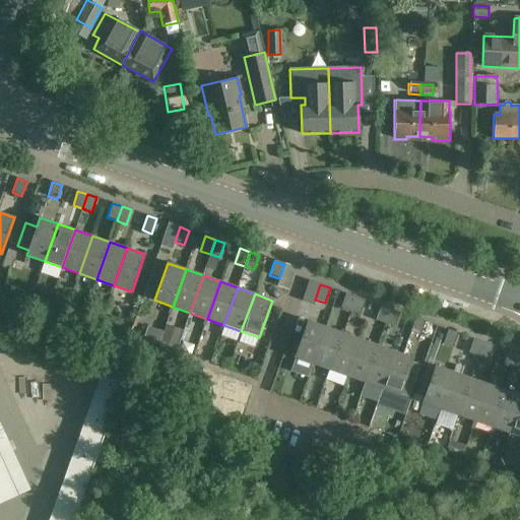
[(340,308),(350,312),(355,298),(345,294),(340,308)]
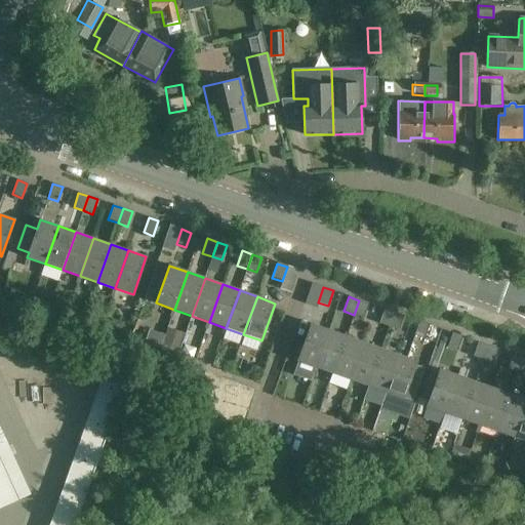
[(369,304),(359,300),(354,315),(363,318),(369,304)]
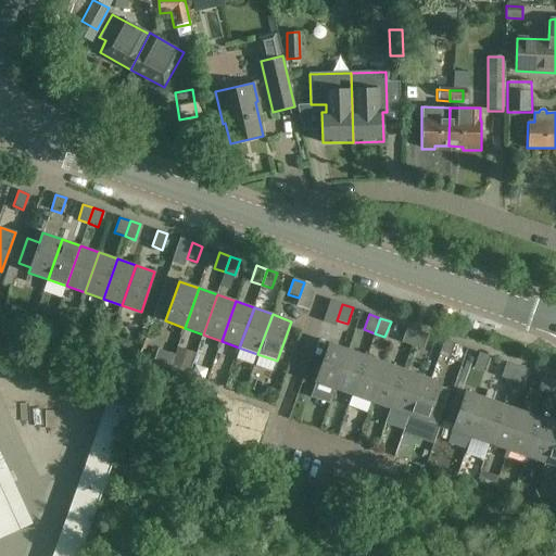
[(412,346),(417,330),(407,327),(401,343),(412,346)]
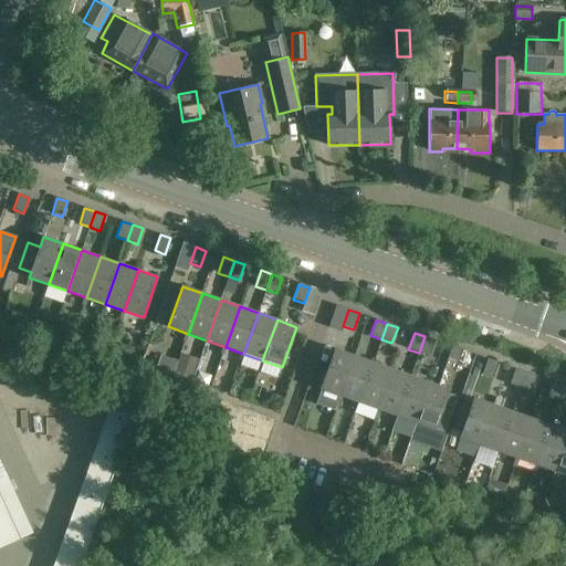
[(425,336),(419,353),(429,356),(435,341),(425,336)]
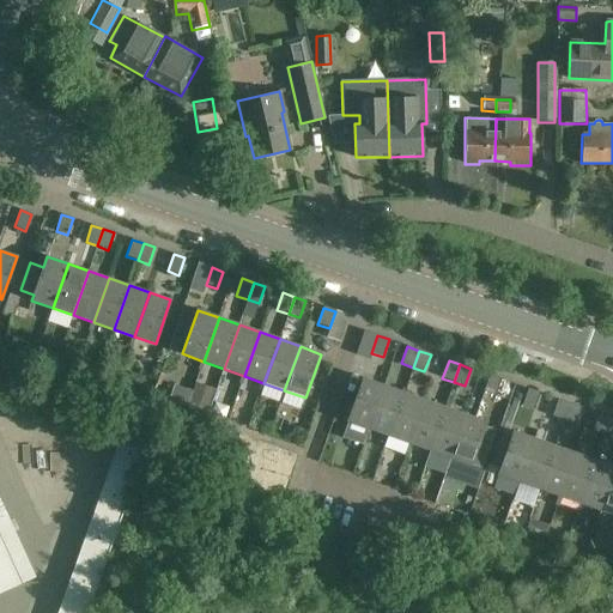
[(490,375),(484,393),(496,396),(502,380),(490,375)]
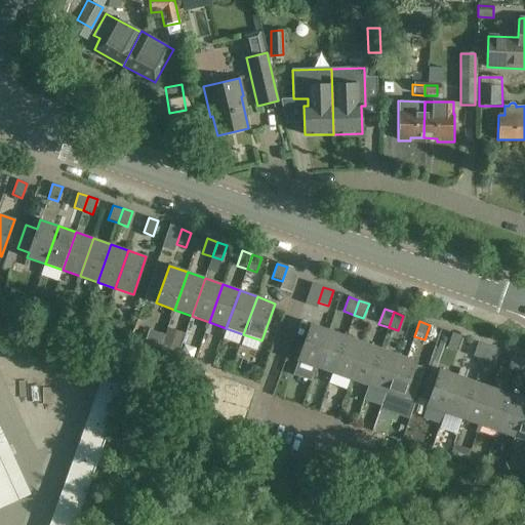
[(297,361),(316,368),(328,330),(311,324),(297,361)]
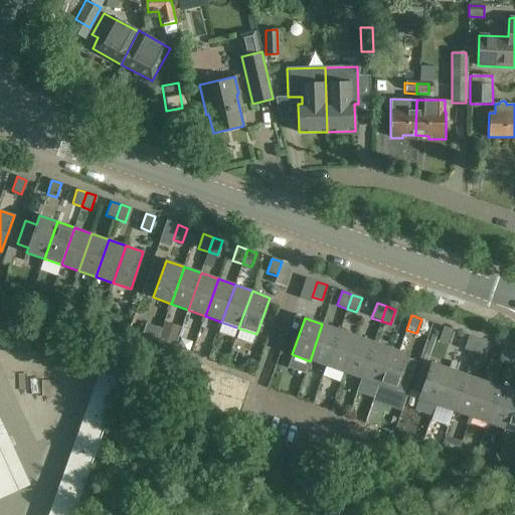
[(322,324),(310,361),(327,367),(339,330),(322,324)]
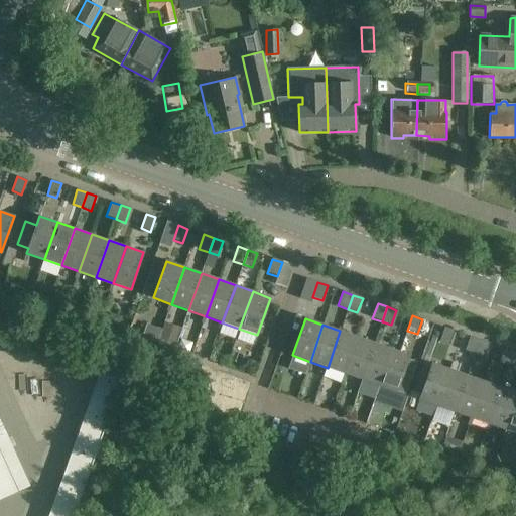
[(444,328),(439,342),(449,346),(455,331),(444,328)]
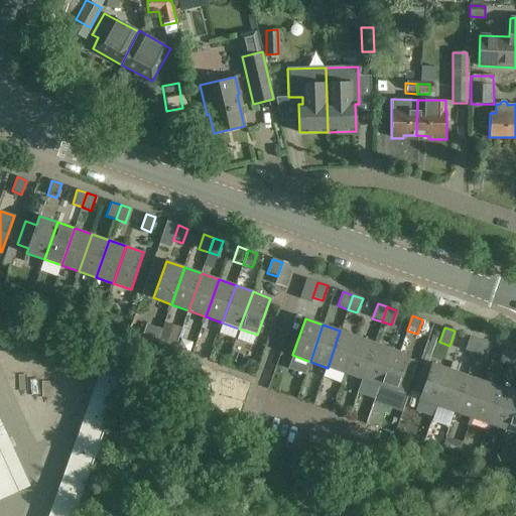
[(328,368),(344,374),(357,337),(340,331),(328,368)]
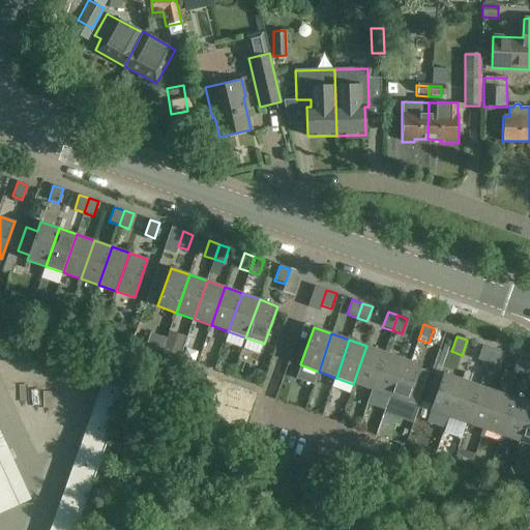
[(477,360),(488,363),(493,349),(482,345),(477,360)]
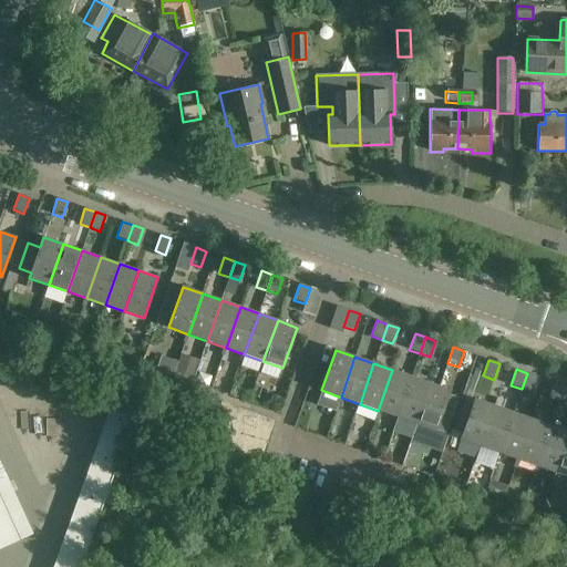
[(411,377),(392,370),(378,411),(397,418),(411,377)]
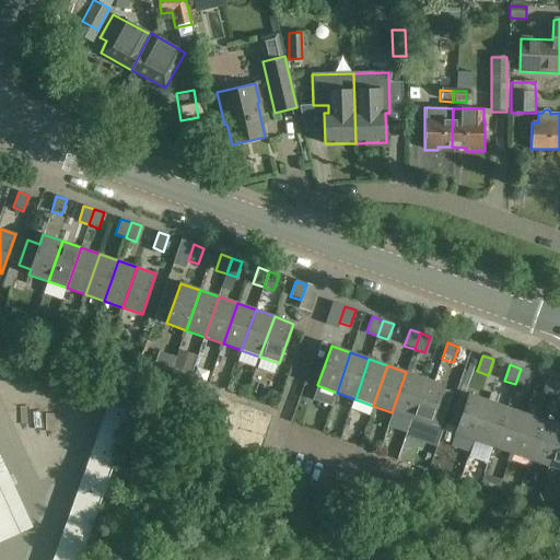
[(521,369),(515,384),(525,388),(531,372),(521,369)]
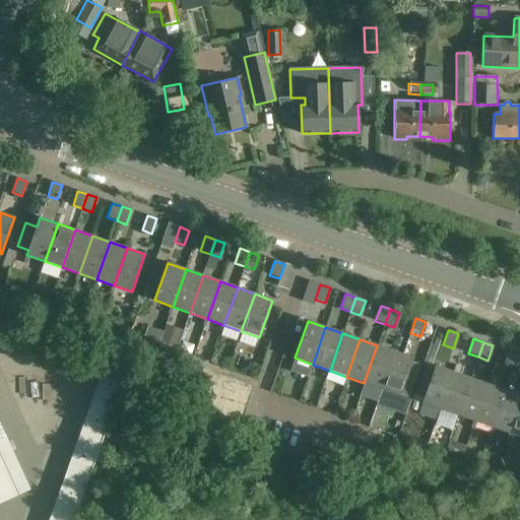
[(364,383),(382,389),(394,352),(377,345),(364,383)]
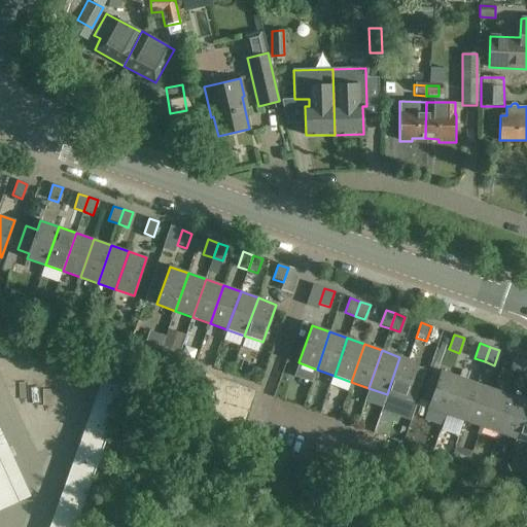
[(520,374),(525,359),(515,355),(510,371),(520,374)]
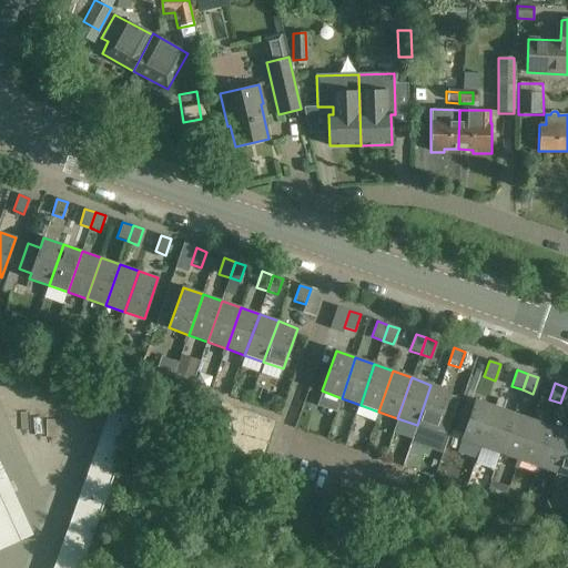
[(450,392),(430,385),(417,425),(436,432),(450,392)]
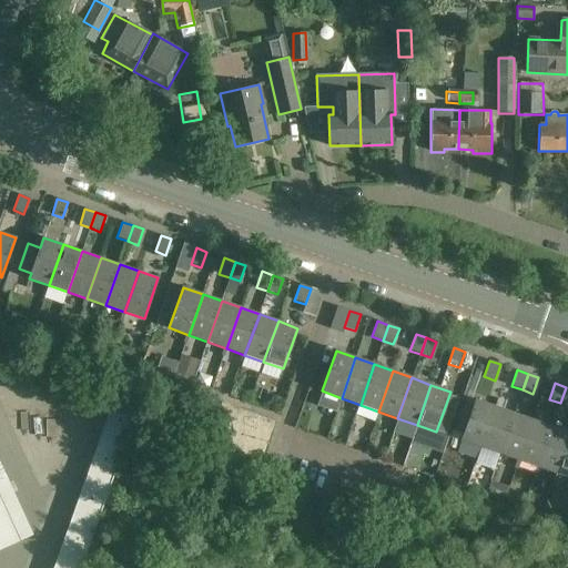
[(462,440),(482,447),(495,407),(476,399),(462,440)]
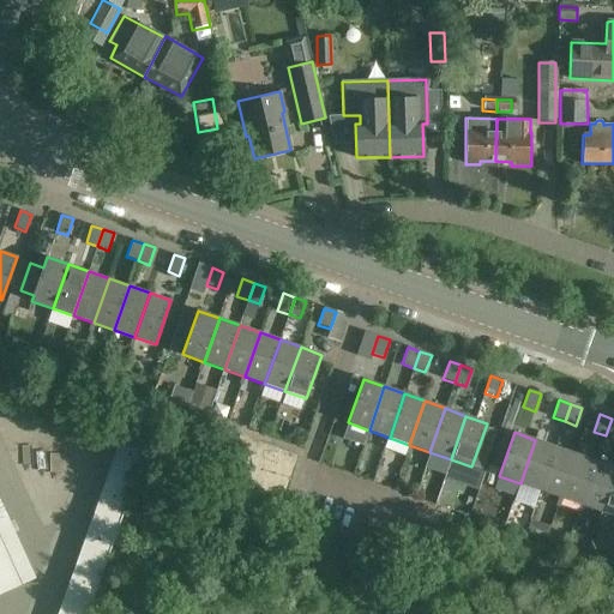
[(521,483),(540,491),(555,447),(535,440),(521,483)]
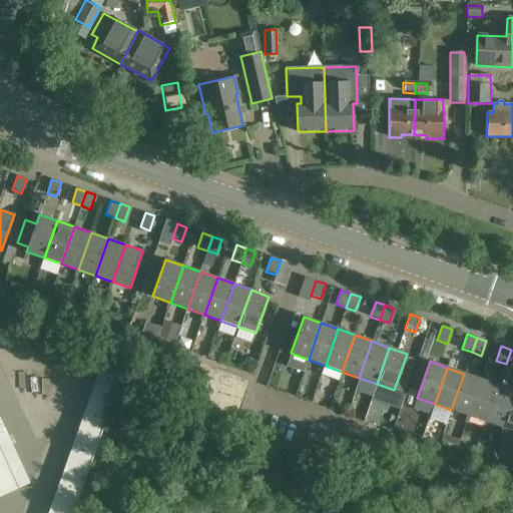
[(73,512),(123,377),(99,369),(47,512),(73,512)]
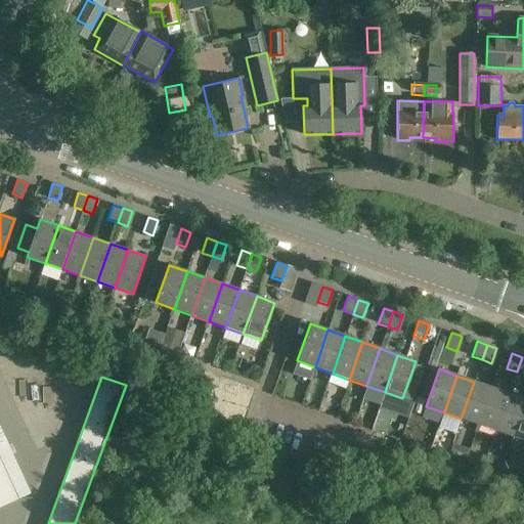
[(461,419),(478,425),(491,388),(474,382),(461,419)]
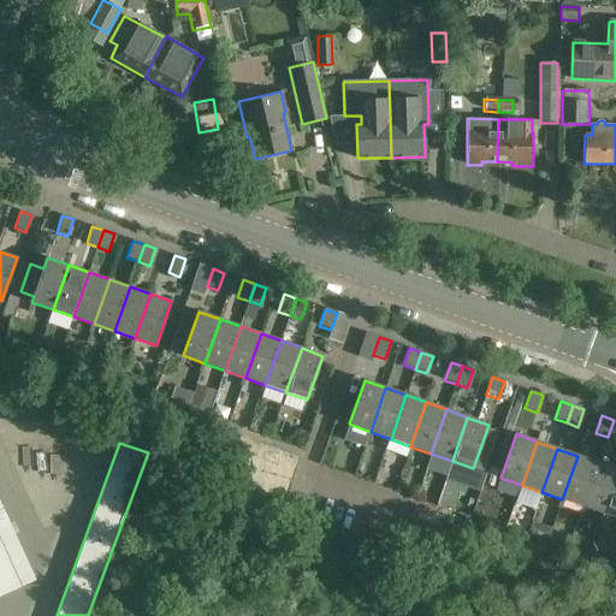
[(562,499),(582,507),(598,463),(578,456),(562,499)]
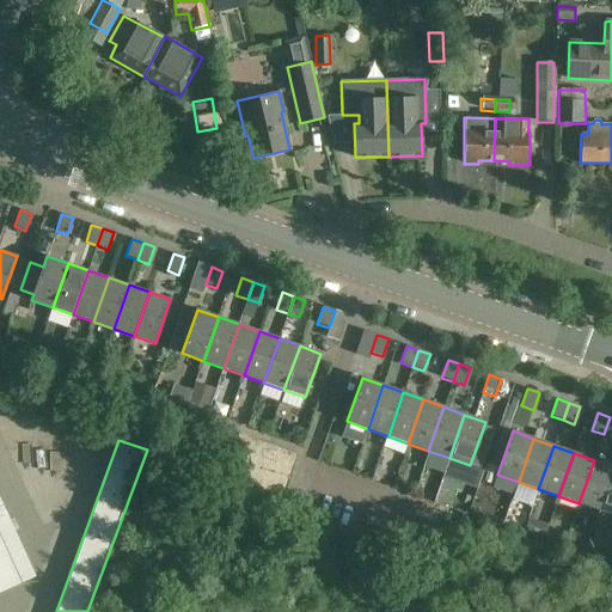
[(579,503),(599,510),(611,473),(611,465),(594,460),(579,503)]
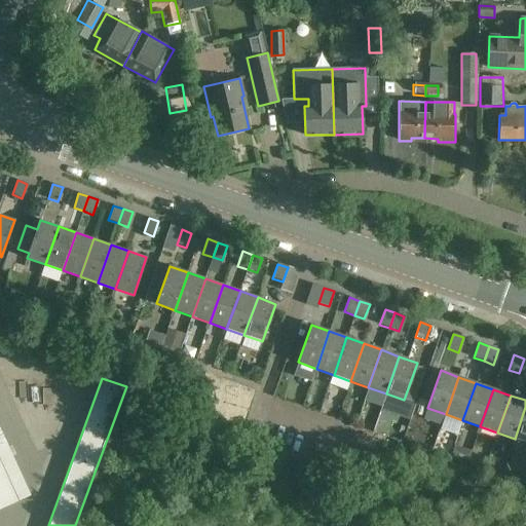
[(525,407),(515,439),(525,442),(525,407)]
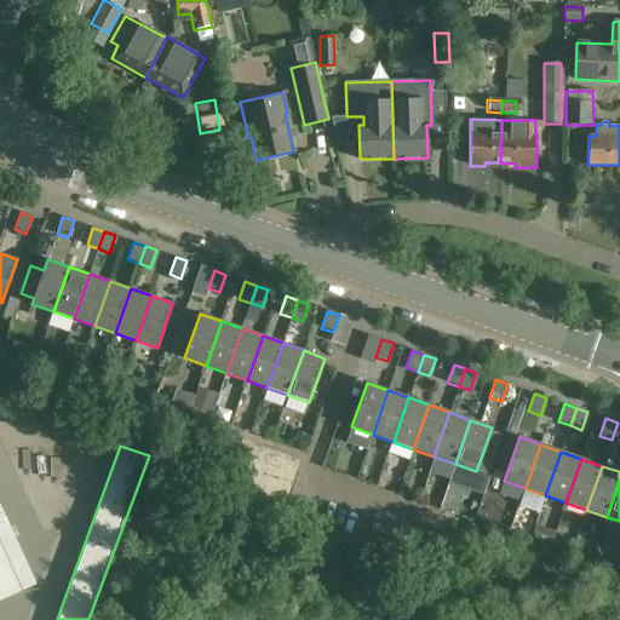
[(0,619),(0,584),(17,577),(0,539),(0,619)]
